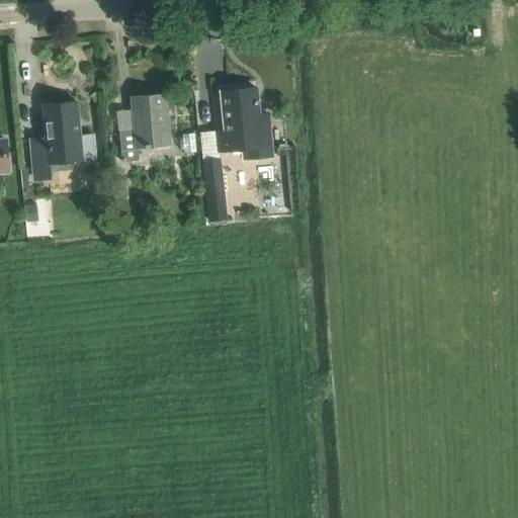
[(218,143),(219,150),(243,148),(244,160),(272,157),(270,133),(267,112),(266,113),(266,114),(259,115),(256,87),(222,91),(228,142),(218,143)]
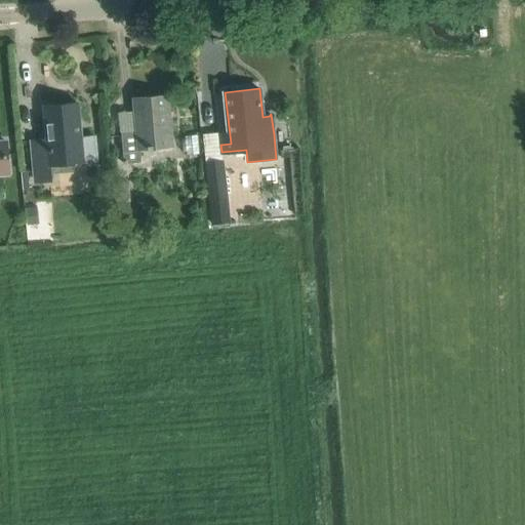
[(120,130),(121,151),(121,162),(142,161),(140,146),(170,145),(167,95),(134,97),(136,129),(120,130)]
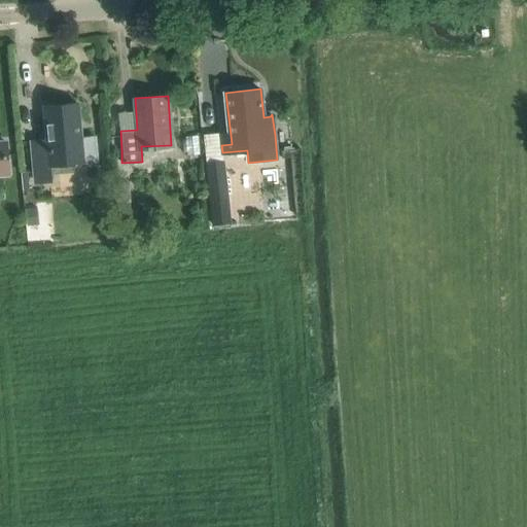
[(47,140),(32,142),(34,162),(36,181),(53,180),(53,174),(51,161),(82,159),(79,124),(77,103),(44,106),(47,140)]
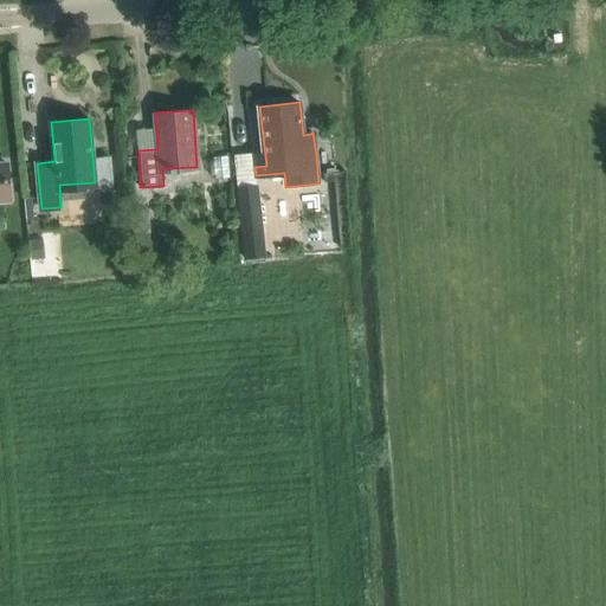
[(258,185),(236,187),(242,231),(243,231),(245,250),(264,247),(262,230),(258,200),(259,200),(258,185)]
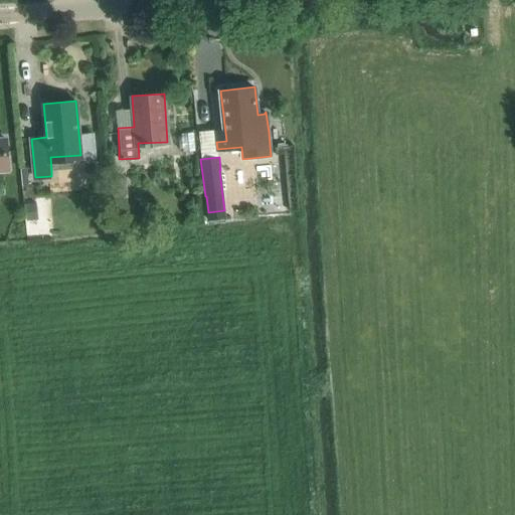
[(36,202),(24,203),(26,219),(38,218),(36,202)]
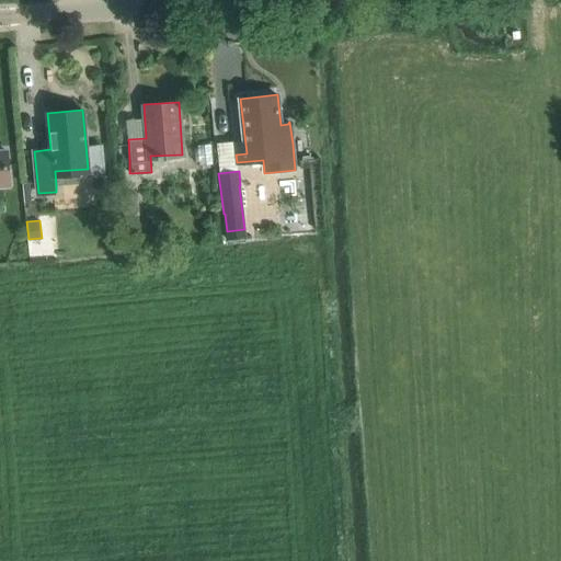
All buildings are outlined.
